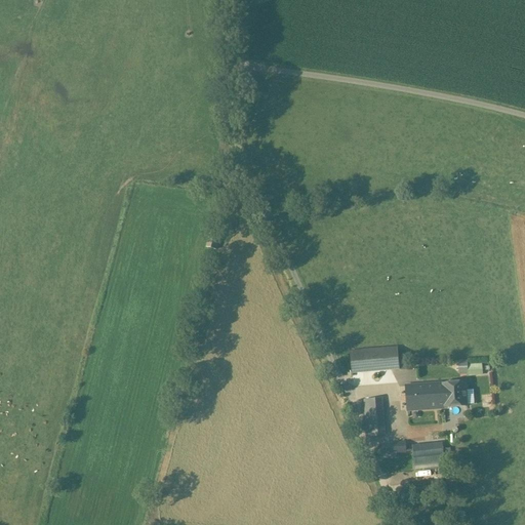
[(219,234),(210,232),(207,248),(216,250),(219,234)]
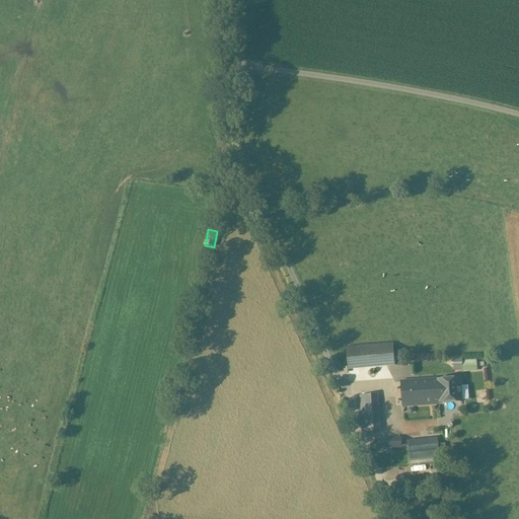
[(393,344),(346,348),(348,369),(395,365),(393,344)]
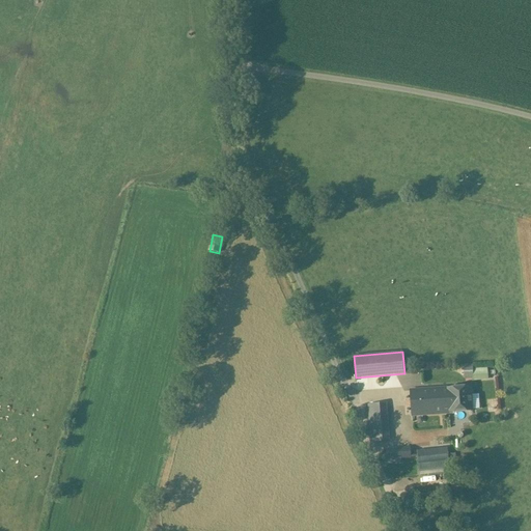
[(487,370),(476,370),(476,380),(487,379),(487,370)]
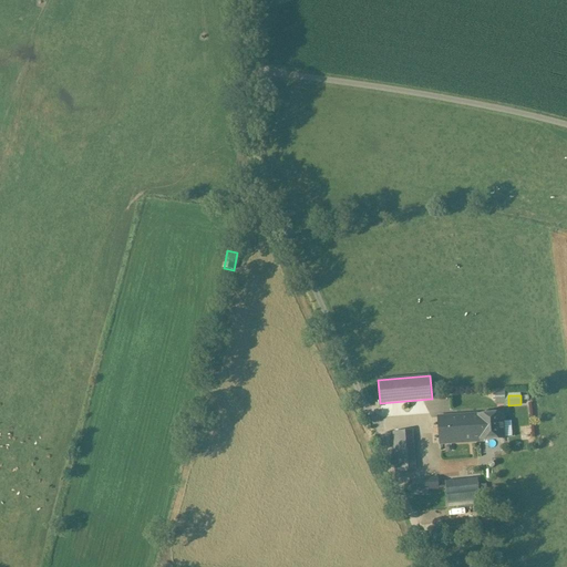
[(503,413),(440,418),(442,451),(450,450),(450,443),(480,441),(505,439),(503,413)]
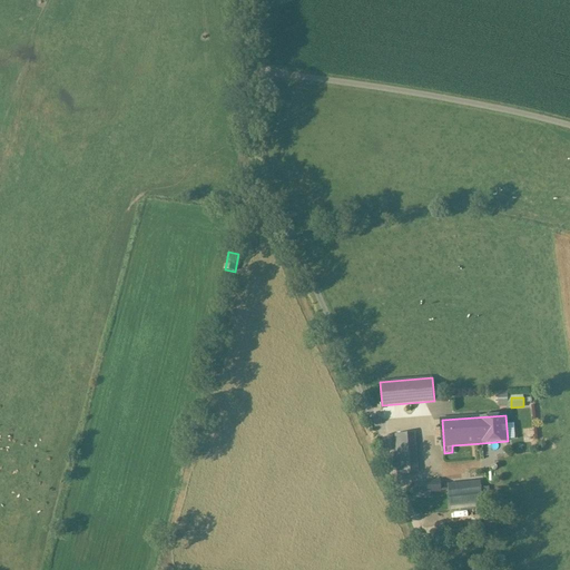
[(413,434),(396,435),(399,474),(416,473),(413,434)]
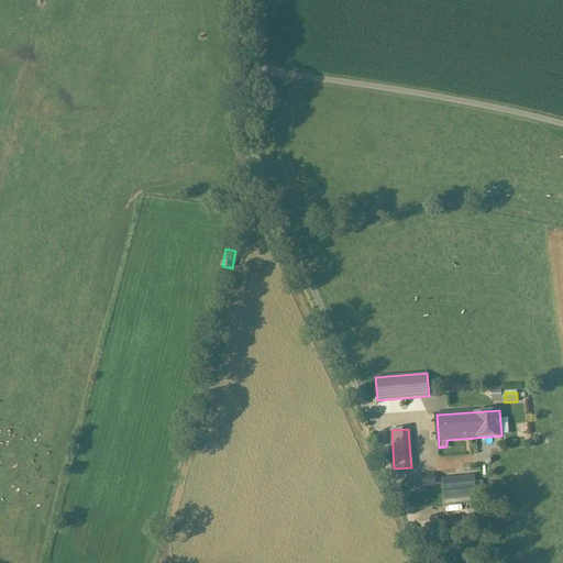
[(476,438),(446,440),(446,446),(439,448),(439,452),(477,449),(476,438)]
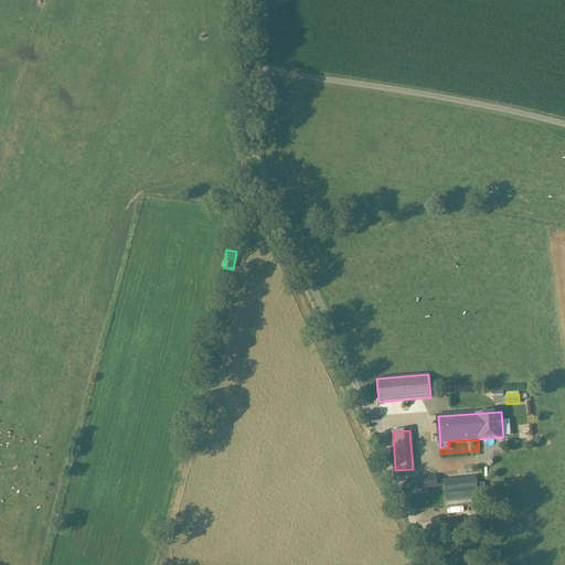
[(436,477),(411,478),(412,493),(426,492),(426,488),(437,488),(436,477)]
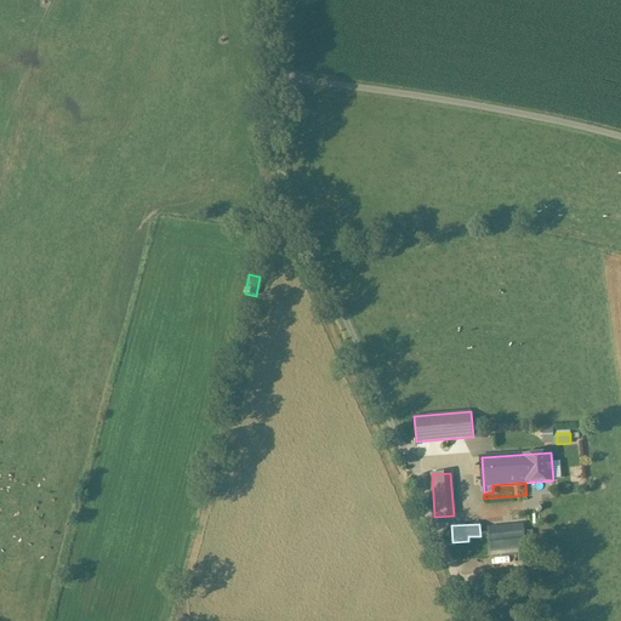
[(523,525),(488,530),(490,551),(525,546),(524,531),(523,525)]
